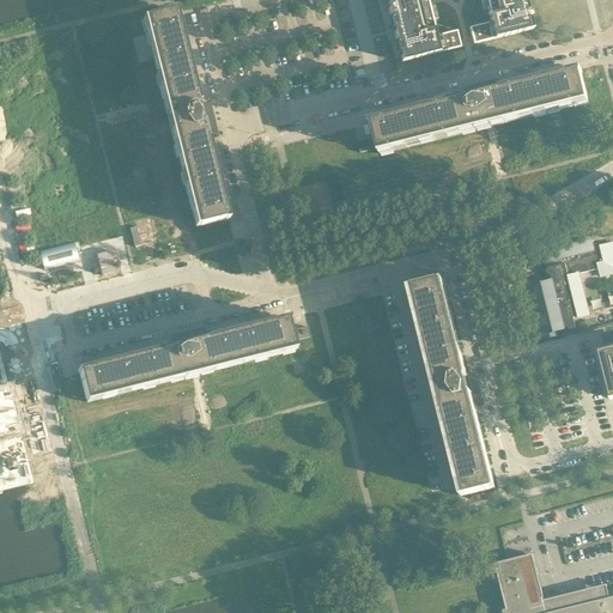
[(384,0),(396,44),(401,43),(402,52),(399,52),(400,58),(401,62),(461,48),(459,41),(456,31),(454,31),(443,35),(436,36),(434,28),(431,17),(429,8),(425,0),(384,0)]
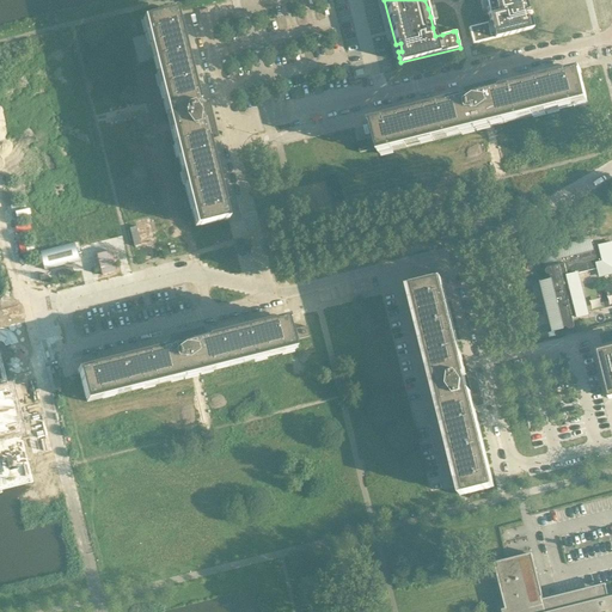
[(483,0),(484,4),(488,14),(489,23),(482,24),(471,28),(469,28),(471,37),(472,44),(532,30),(531,25),(530,19),(525,20),(524,13),(527,12),(526,6),(525,0),(524,0),(483,0)]
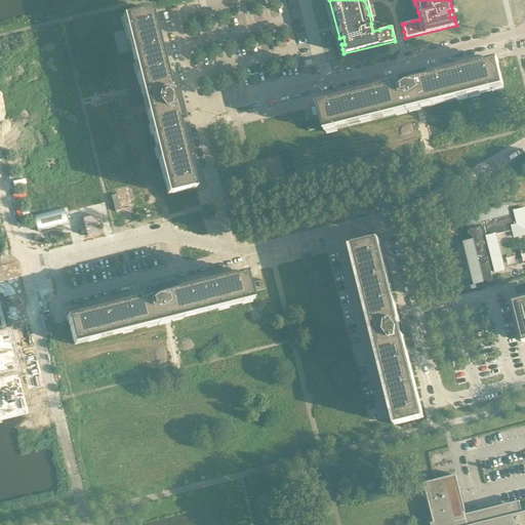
[(126,16),(122,17),(125,31),(126,30),(129,29),(134,51),(132,52),(131,51),(145,107),(146,112),(167,195),(195,188),(184,140),(177,120),(177,119),(176,115),(184,114),(177,90),(174,90),(170,91),(170,90),(170,89),(151,10),(126,16)]
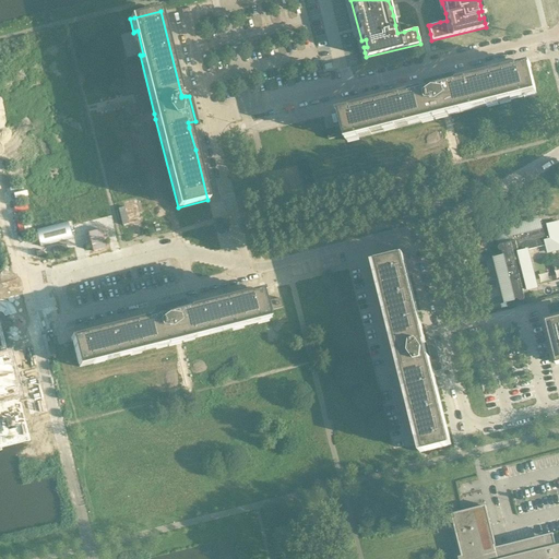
[(426,91),(340,111),(341,115),(345,135),(347,141),(536,94),(530,68),(530,64),(456,83),(452,84),(450,76),(425,82),(427,91),(426,91)]
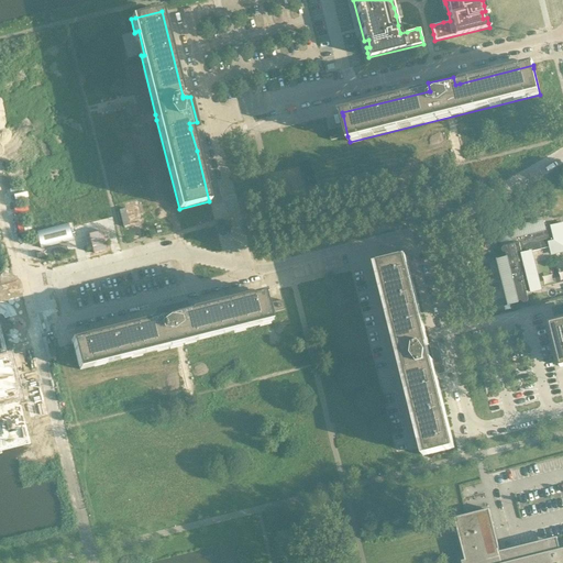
[(329,131),(331,141),(341,139),(338,129),(329,131)]
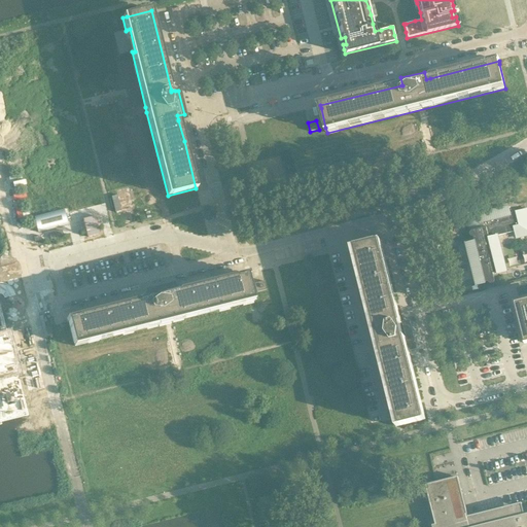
[(468,217),(471,232),(470,232),(470,233),(469,234),(469,235),(470,236),(470,237),(471,237),(472,237),(473,237),(476,237),(477,241),(466,243),(477,286),(486,284),(485,282),(488,282),(489,283),(490,284),(491,284),(492,284),(493,284),(493,283),(494,283),(494,282),(494,281),(494,280),(493,274),(497,273),(497,275),(506,273),(497,237),(515,232),(516,238),(526,235),(526,212),(526,209),(511,213),(508,207),(468,217)]
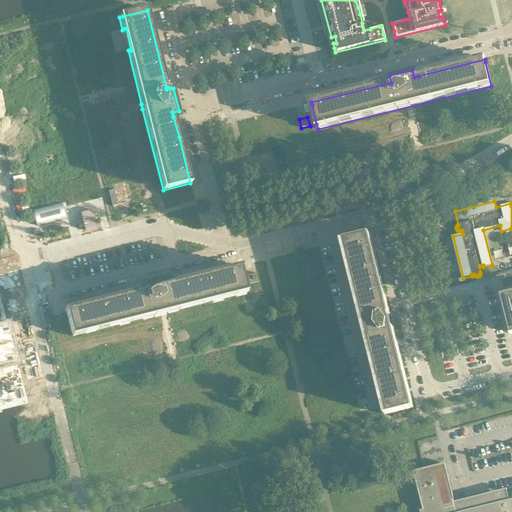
[(370,234),(345,240),(387,406),(389,414),(413,408),(397,342),(395,337),(402,335),(396,312),(390,314),(389,313),(370,234)]
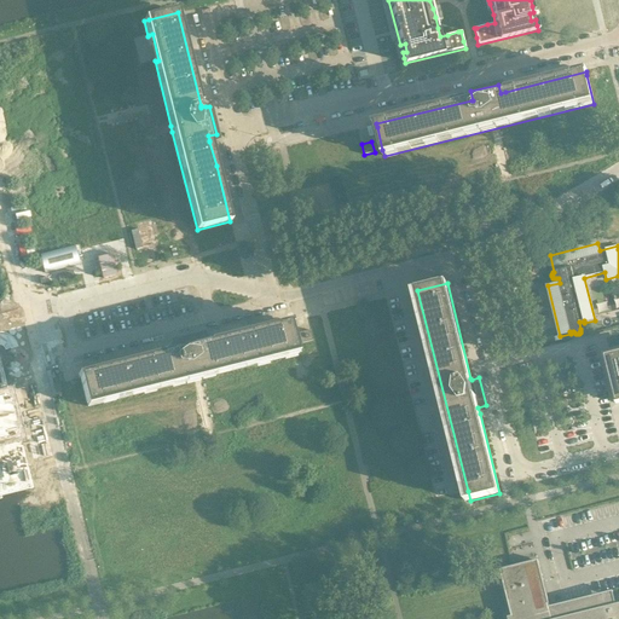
[(174,351),(79,375),(80,379),(87,408),(298,354),(295,345),(290,325),(289,322),(209,342),(203,343),(201,335),(173,342),(175,351),(174,351)]
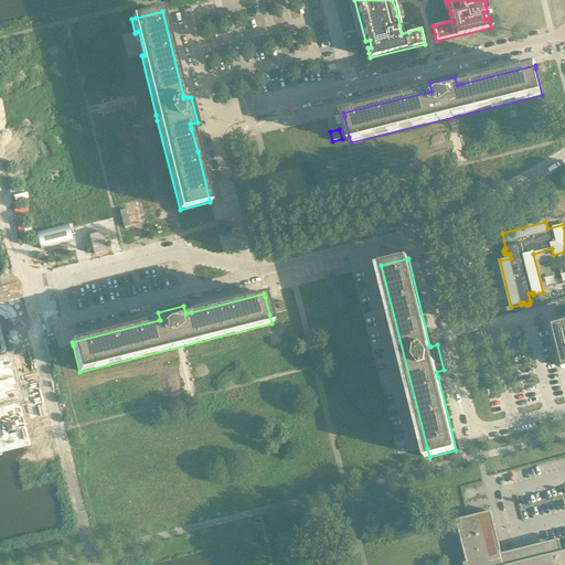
[(285,311),(283,301),(273,305),(275,313),(285,311)]
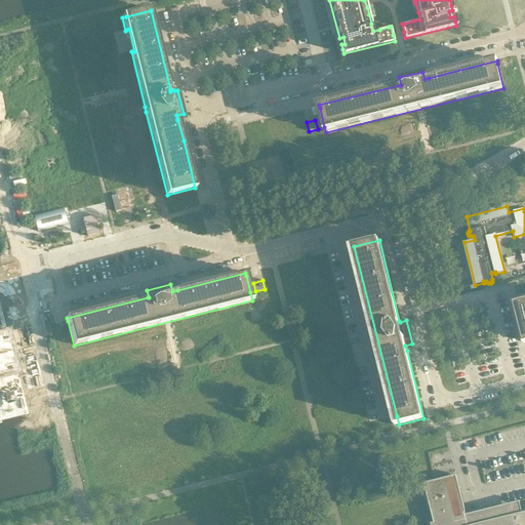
[(524,298),(513,303),(523,342),(524,341),(524,298)]
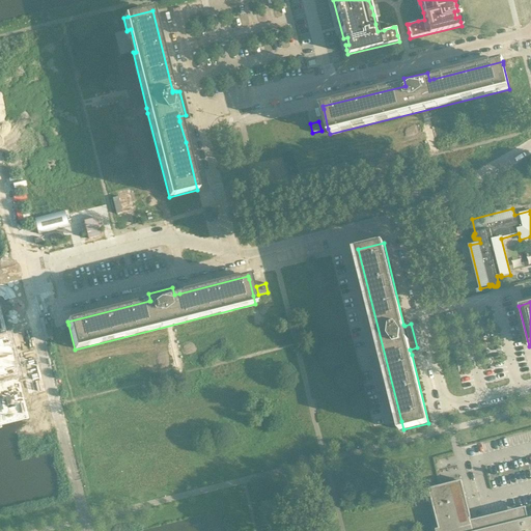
[(14,340),(0,343),(0,392),(26,386),(14,340)]
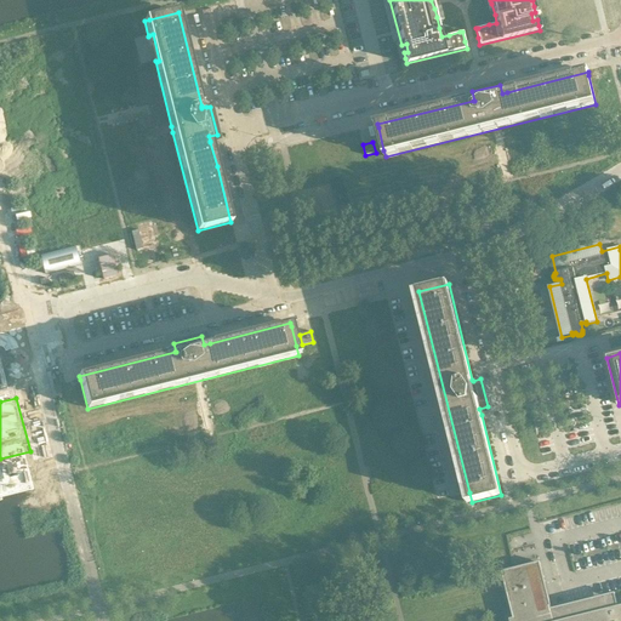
[(620,620),(620,605),(617,607),(615,607),(615,608),(559,620),(553,620),(551,609),(540,563),(502,573),(508,598),(513,619),(513,620),(514,620),(513,620),(620,620)]
